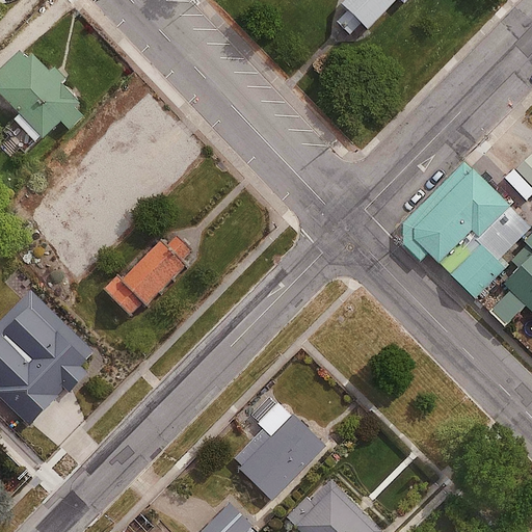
[(347,0),(341,7),(367,34),(401,1),(407,7),(415,0),(347,0)]
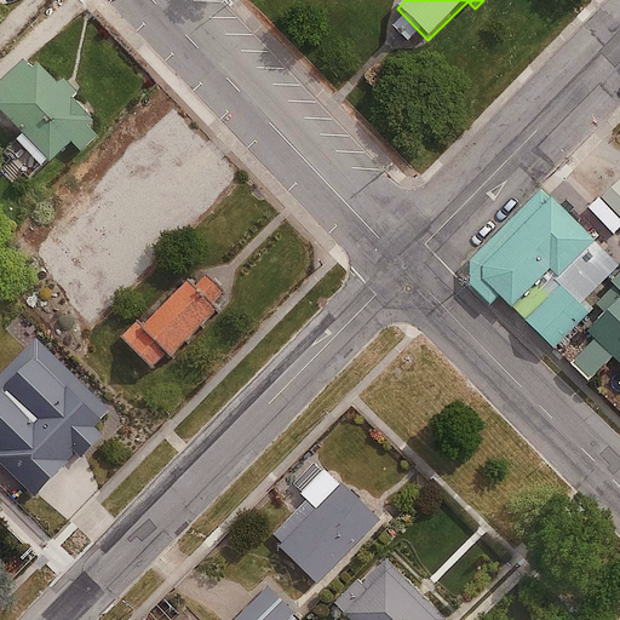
[(0,96),(1,98),(0,98),(0,108),(50,160),(70,141),(81,151),(97,136),(87,126),(93,120),(72,97),(76,93),(63,79),(58,82),(36,62),(30,67),(23,59),(0,80),(0,96)]
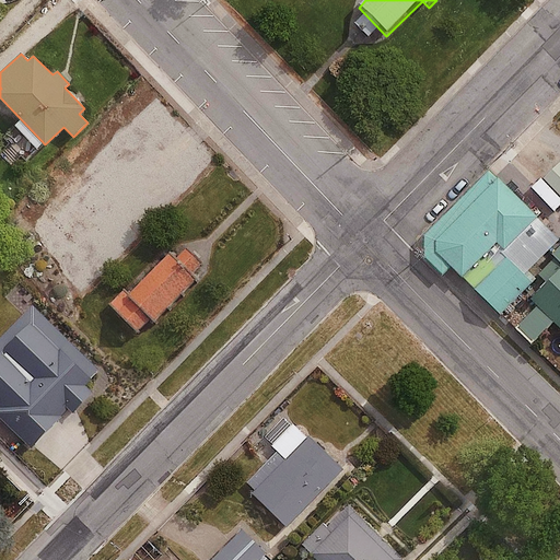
[(559,248),(559,236),(497,172),(426,240),(503,319),(538,286),(529,278),(559,248)]
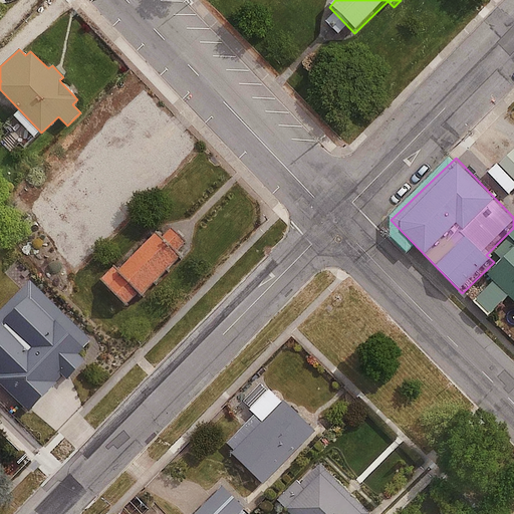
[(160,222),(102,284),(132,311),(189,250),(160,222)]
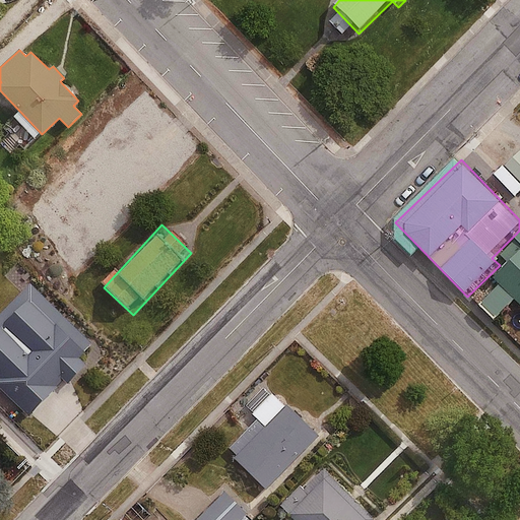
[(519,250),(491,280),(519,309),(519,250)]
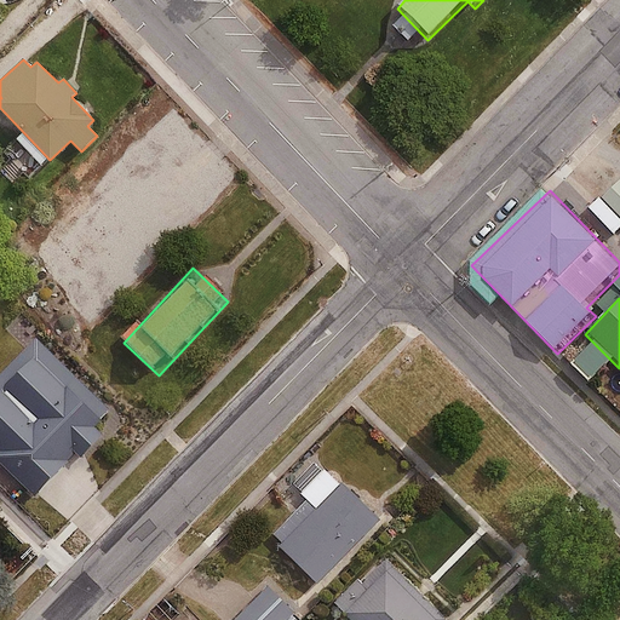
[(35,338),(0,373),(0,463),(34,497),(75,453),(80,458),(103,436),(93,426),(110,411),(35,338)]
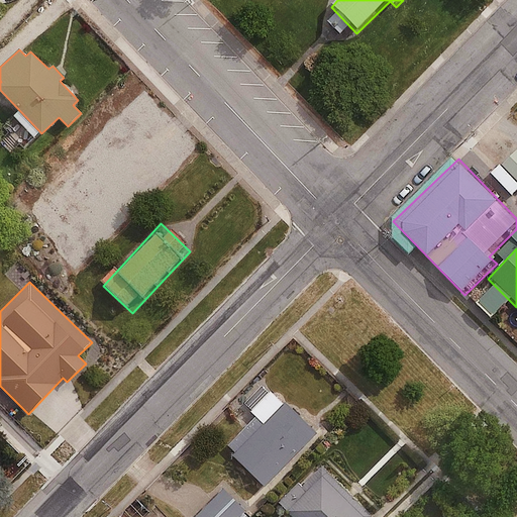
[(286,401),(237,452),(271,484),(319,432),(286,401)]
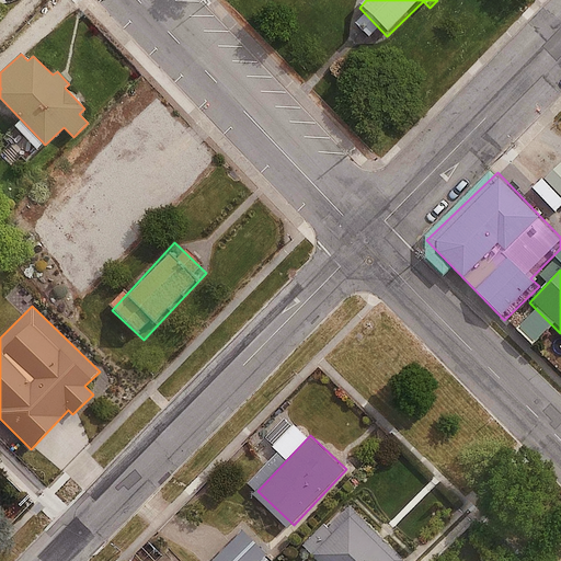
[(358,506),(315,551),(324,560),(410,560),(412,559),(358,506)]
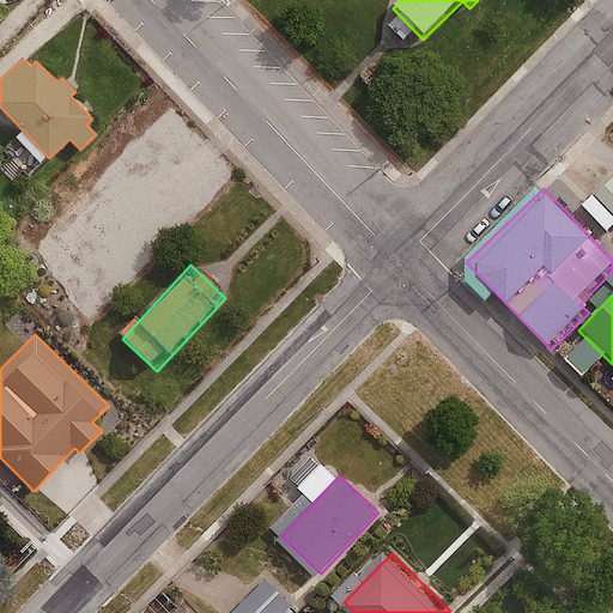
[(268,578),(232,612),(284,612),(293,604),(268,578)]
